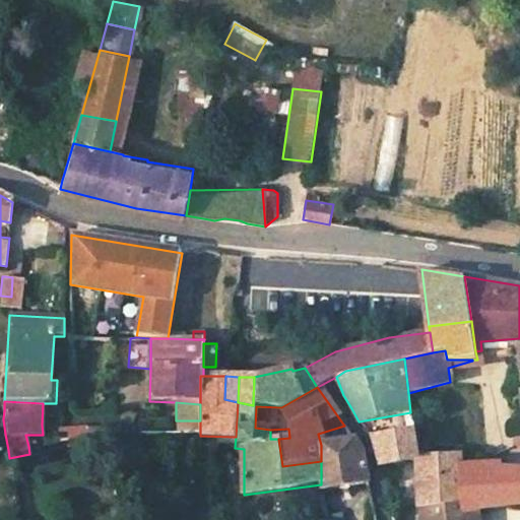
[(176,420),(176,436),(200,436),(200,420),(176,420)]
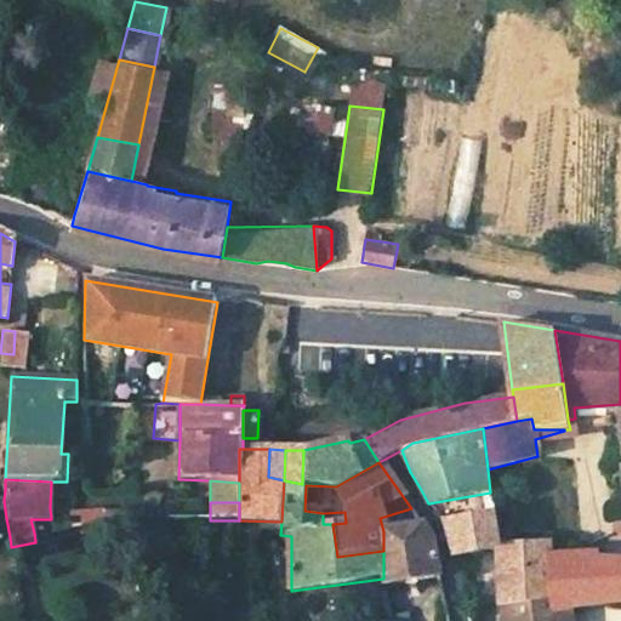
[(383,531),(422,525),(411,508),(380,518),(383,531)]
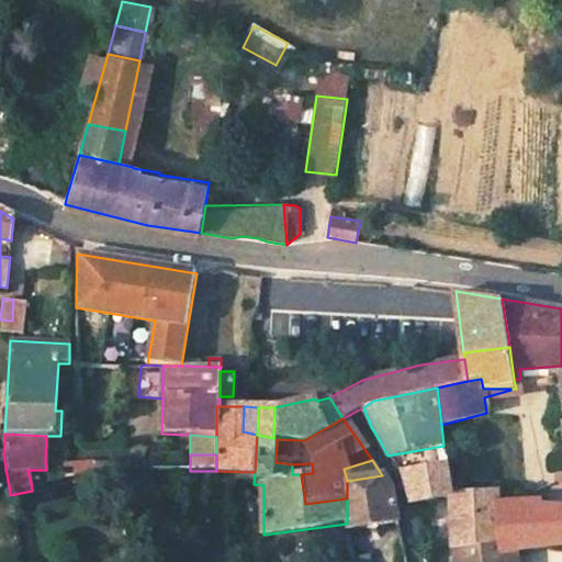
[(65,484),(96,479),(94,462),(65,465),(65,484)]
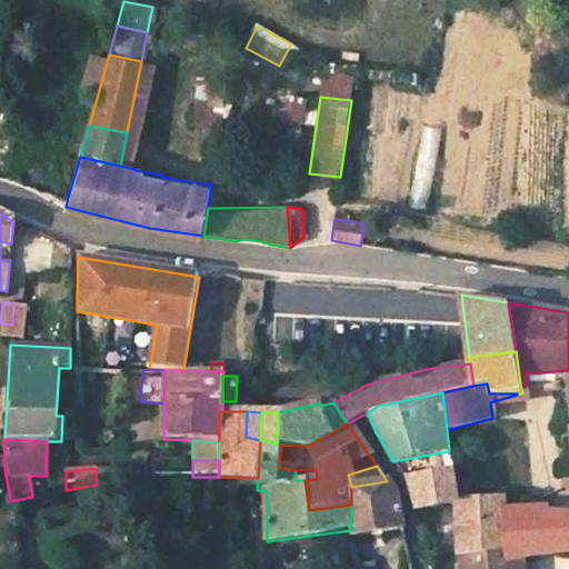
[(457,505),(457,556),(506,551),(500,511),(502,511),(502,500),(502,497),(459,501),(453,470),(451,470),(407,478),(409,485),(418,508),(457,505)]
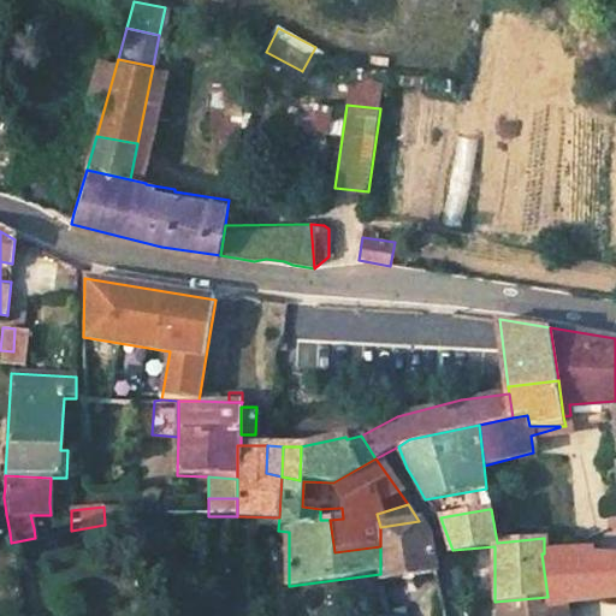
[(380,578),(433,570),(427,542),(419,521),(380,527),(380,546),(380,574),(380,578)]
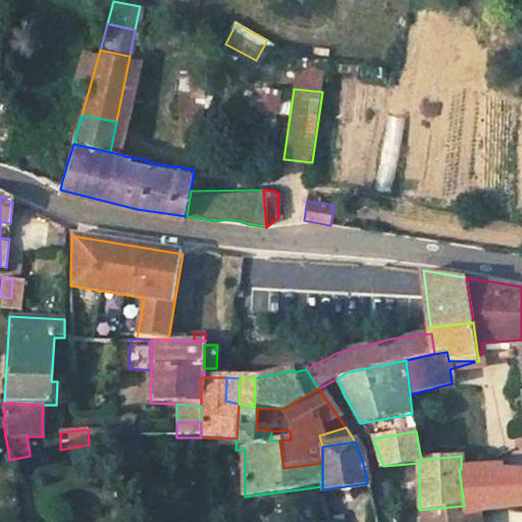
[(466,521),(466,514),(480,513),(521,508),(521,473),(503,473),(503,466),(461,469),(459,469),(464,506),(419,510),(421,521),(466,521)]
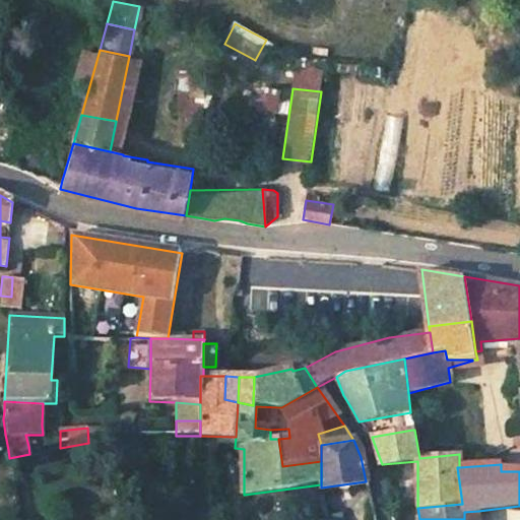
[(419,519),(417,508),(389,513),(390,519),(419,519)]
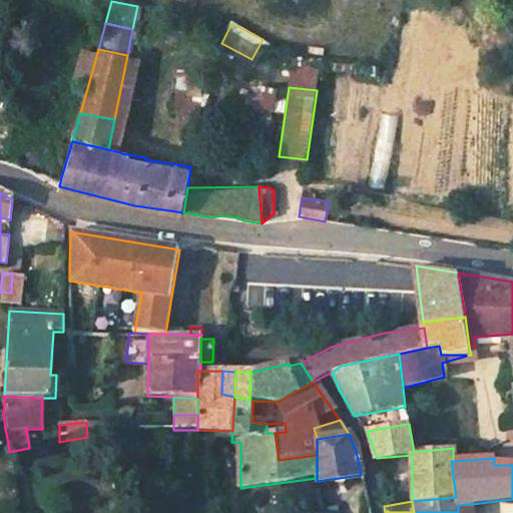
[(472,512),(472,504),(458,505),(458,512),(472,512)]
